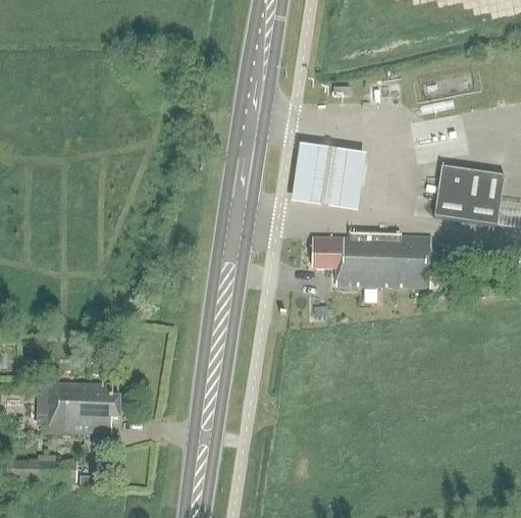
[(366,151),(299,140),(291,199),(358,209),(366,151)]
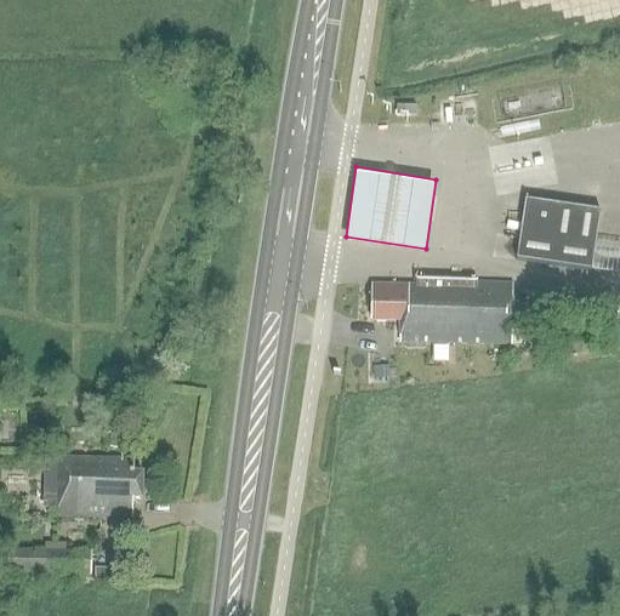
[(591,266),(599,206),(524,195),(516,255),(591,266)]
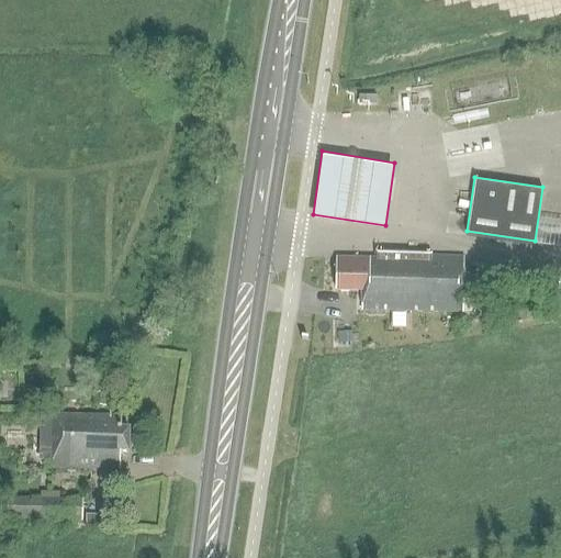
[(376,248),(376,255),(337,253),(335,287),(361,287),(360,305),(461,310),(463,254),(432,253),(432,250),(376,248)]
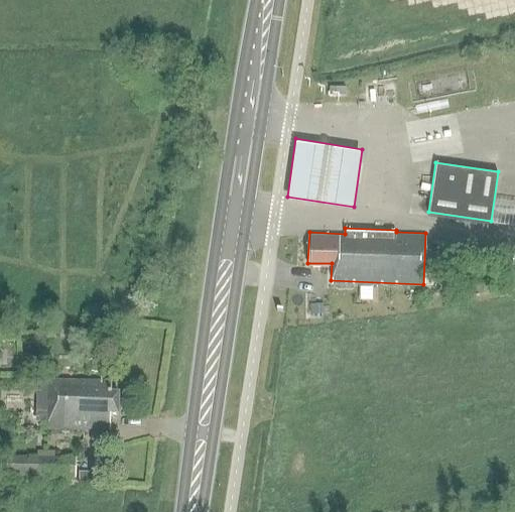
[(323,302),(310,302),(310,311),(324,311),(323,302)]
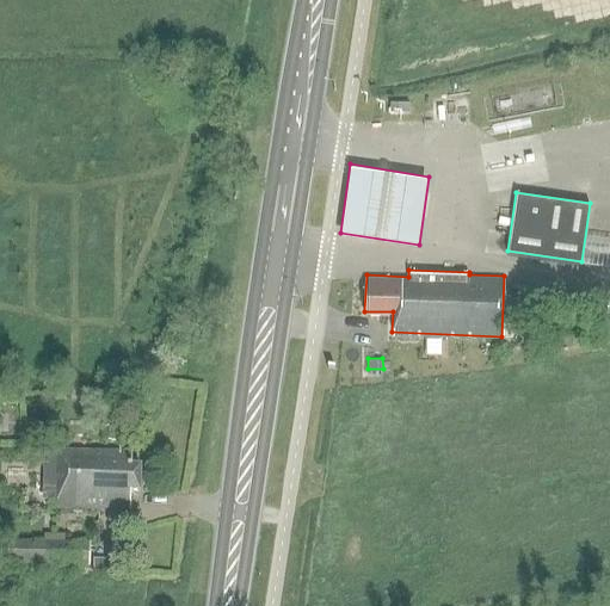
[(116,424),(103,422),(102,437),(115,438),(116,424)]
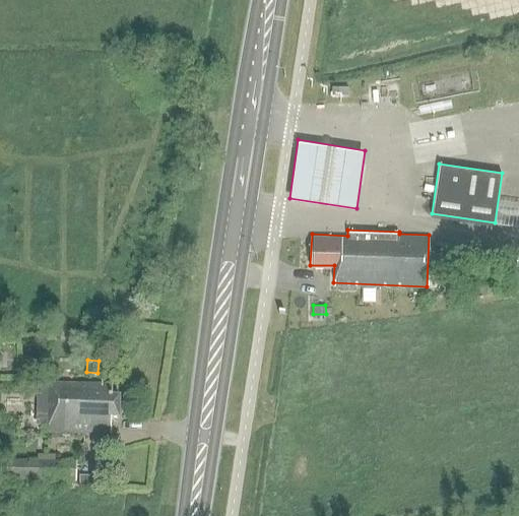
[(120,413),(120,393),(113,393),(113,382),(50,381),(50,429),(113,430),(113,413),(120,413)]
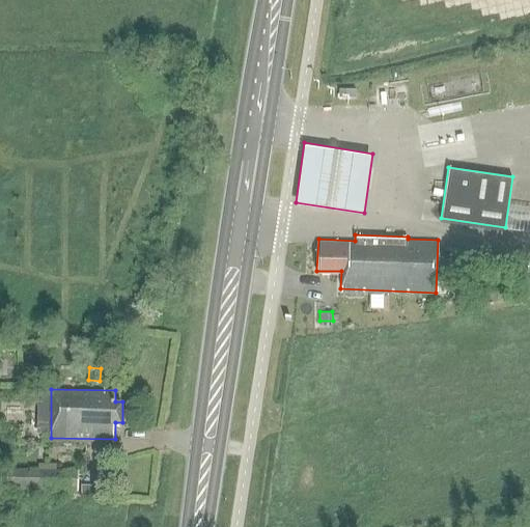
[(80,488),(80,469),(57,469),(57,462),(39,462),(39,469),(9,469),(9,488),(80,488)]
